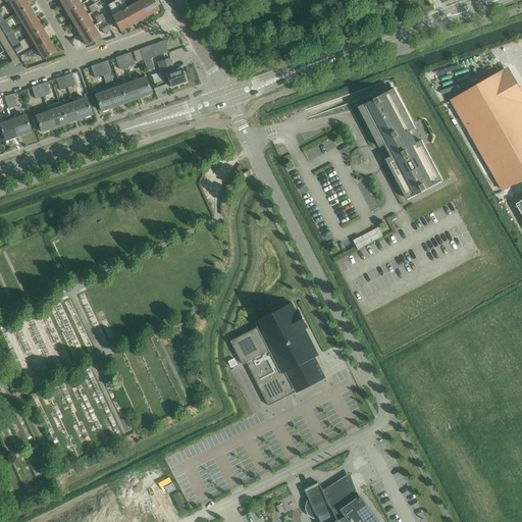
[(29,7),(24,0),(14,0),(10,3),(16,14),(29,7)]
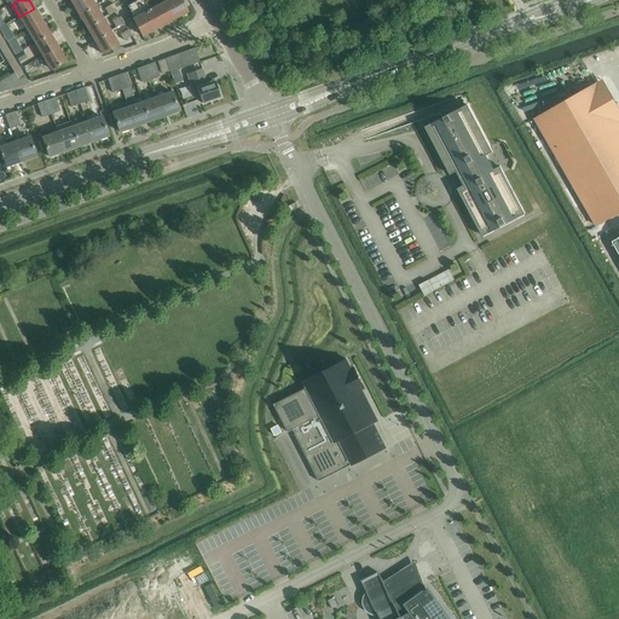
[(96,6),(91,0),(75,0),(71,3),(79,16),(96,6)]
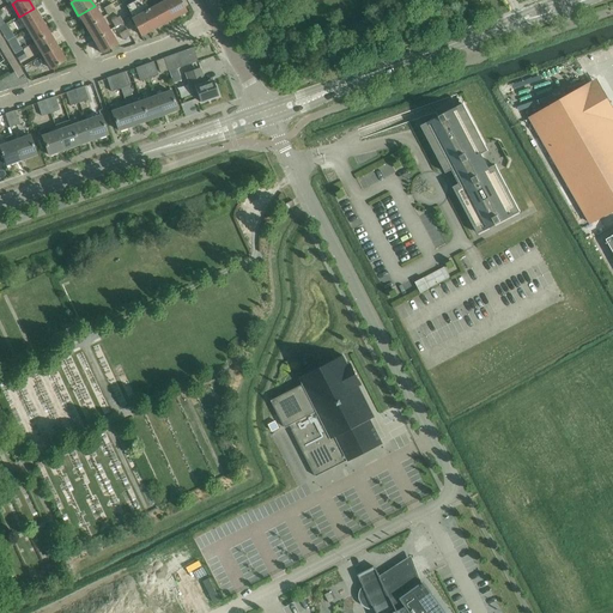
[(141,37),(157,29),(140,0),(138,0),(127,6),(133,18),(132,18),(141,37)]
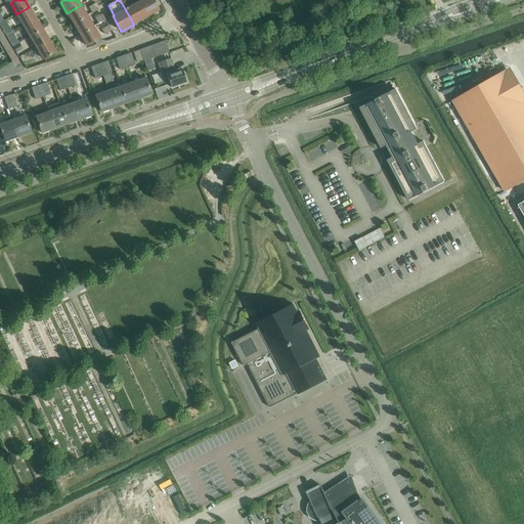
[(120,0),(134,25),(145,17),(137,2),(127,8),(122,0),(120,0)]
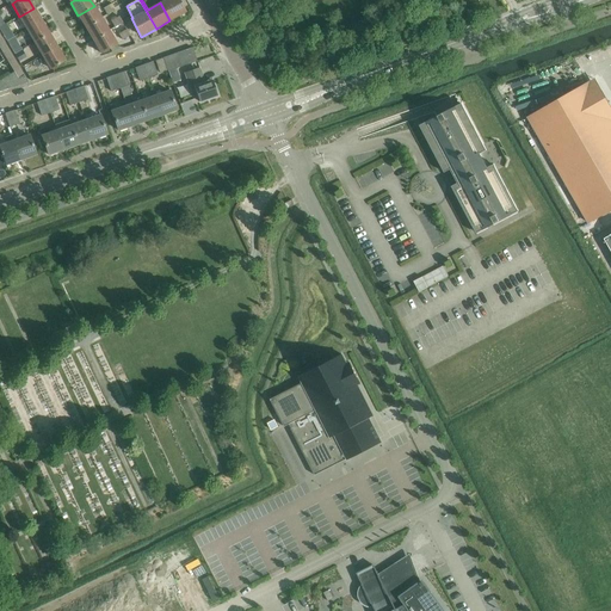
[(170,20),(185,13),(178,0),(165,0),(160,2),(170,20)]
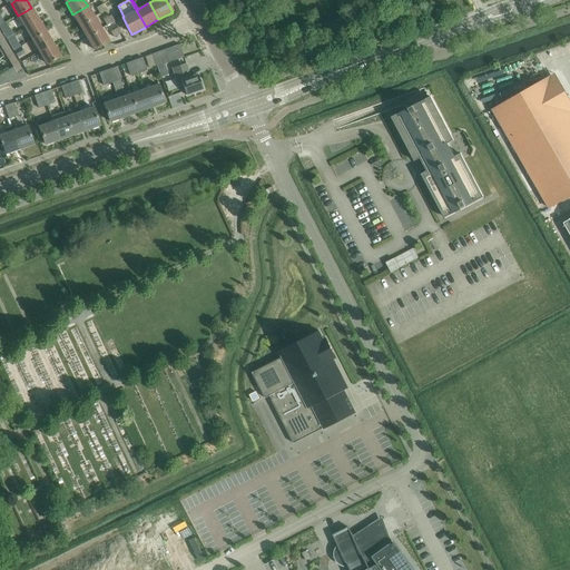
[(107,9),(104,3),(96,8),(99,13),(107,9)]
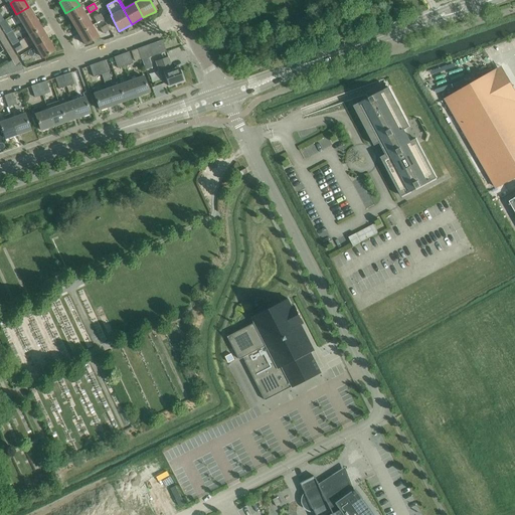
[(86,15),(79,5),(65,13),(71,23),(86,15)]
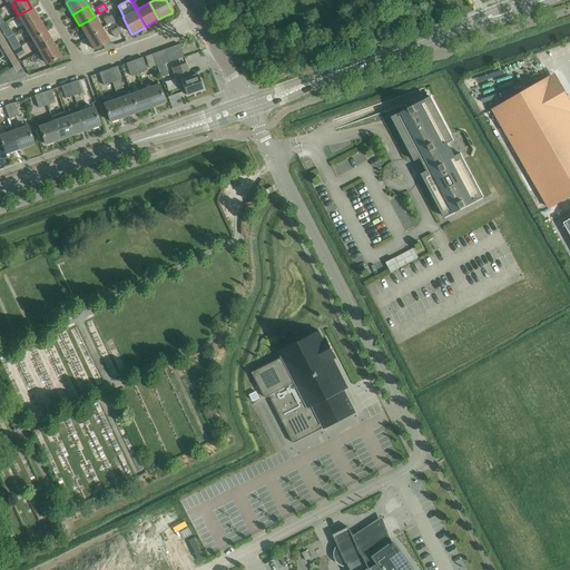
[(39,20),(31,8),(18,16),(26,28),(39,20)]
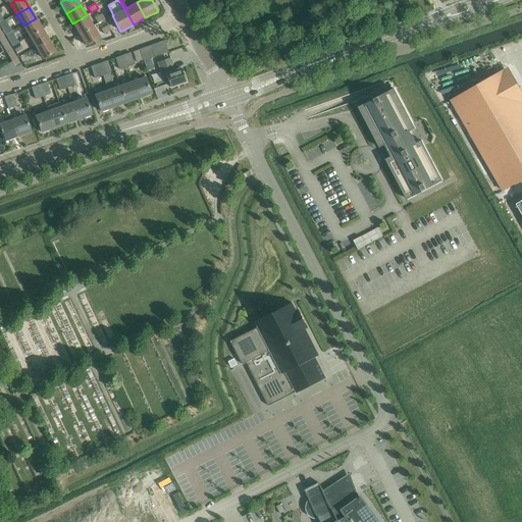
[(105,19),(102,13),(94,18),(97,23),(105,19)]
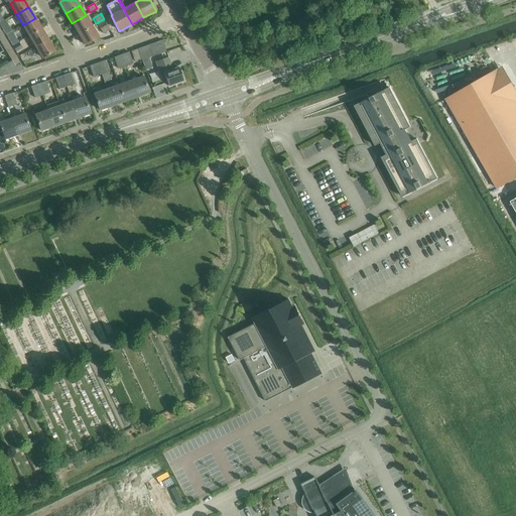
[(92,26),(86,15),(72,23),(79,34),(92,26)]
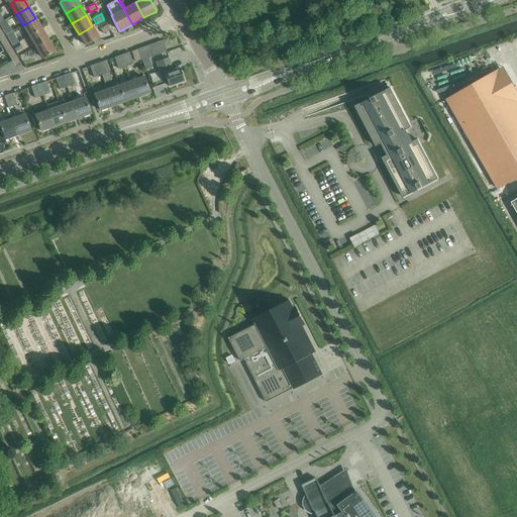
[(42,29),(35,18),(23,25),(29,36),(42,29)]
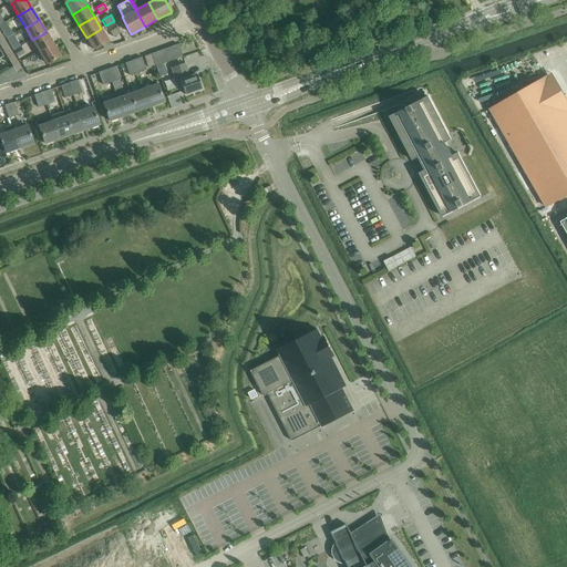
[(4,23),(0,26),(0,28),(3,34),(11,30),(7,23),(4,24),(4,23)]
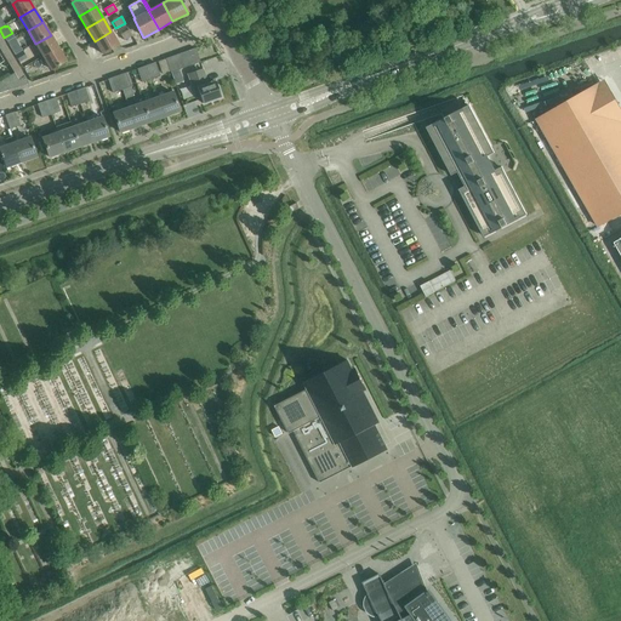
[(125,41),(132,36),(129,30),(121,34),(125,41)]
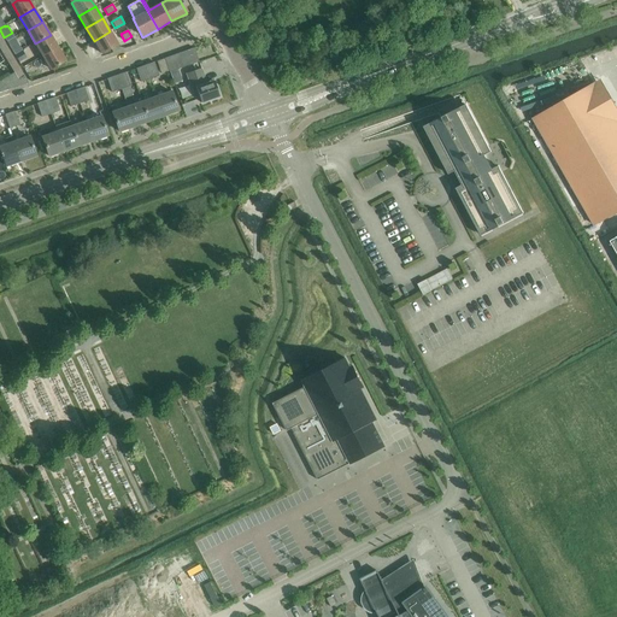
[(118,45),(110,31),(94,41),(101,54),(118,45)]
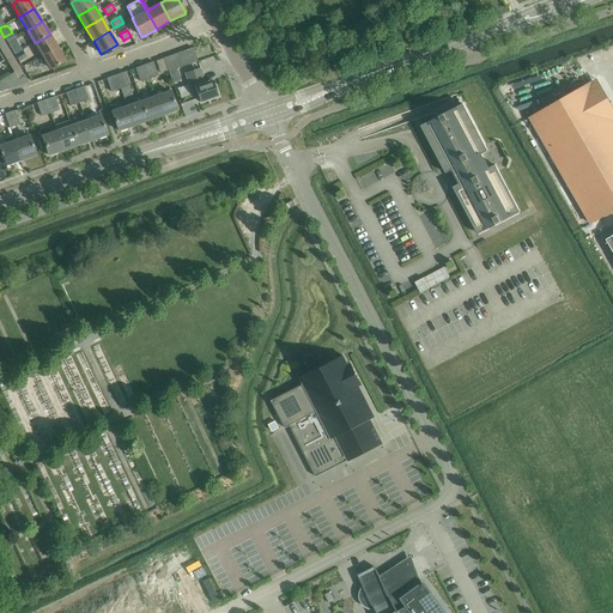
[(58,47),(50,35),(35,43),(43,56),(58,47)]
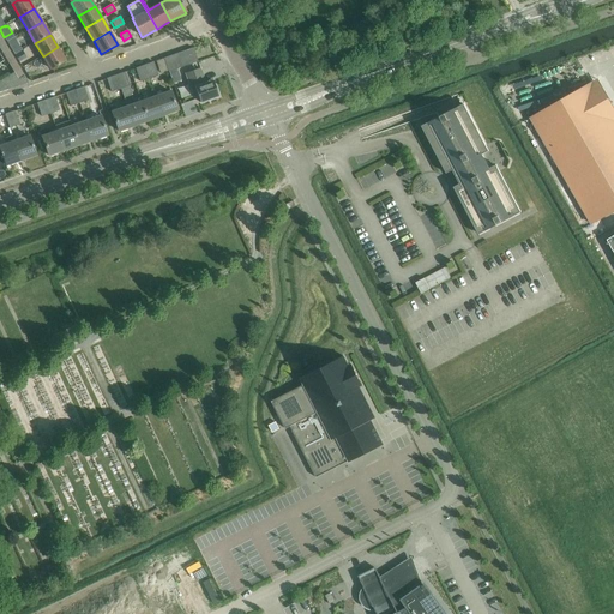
[(0,44),(0,48),(6,59),(12,55),(5,42),(0,44)]
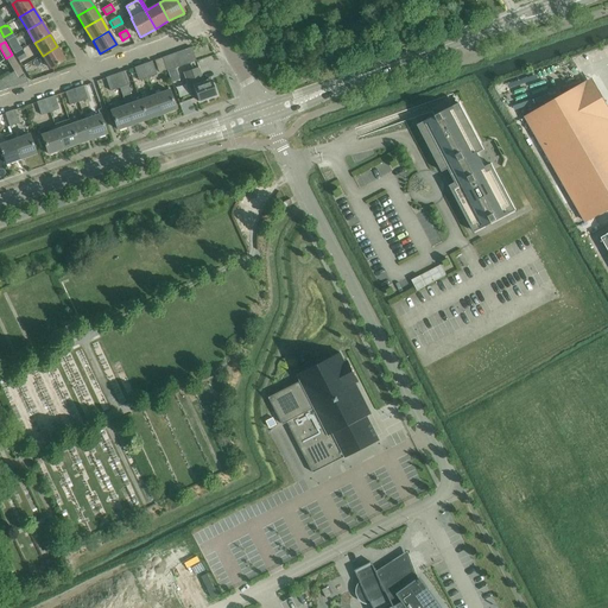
[(17,42),(10,46),(14,52),(21,49),(17,42)]
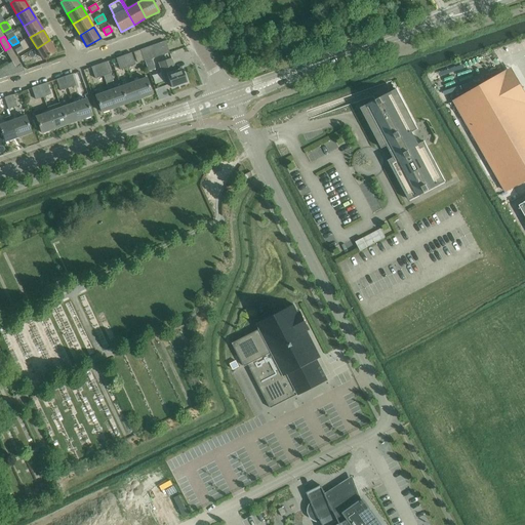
[(56,51),(49,40),(37,48),(44,59),(56,51)]
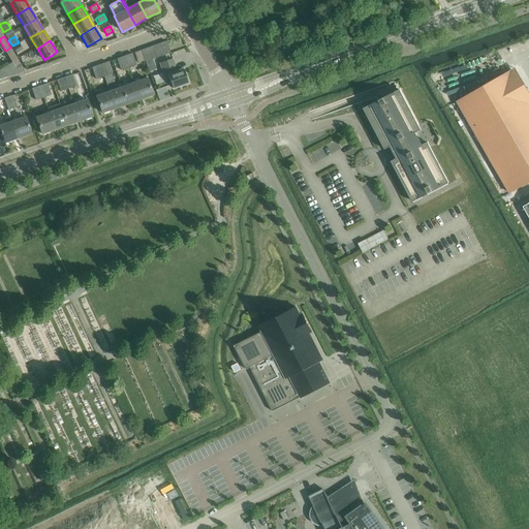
[(166,41),(160,43),(164,55),(170,53),(166,41)]
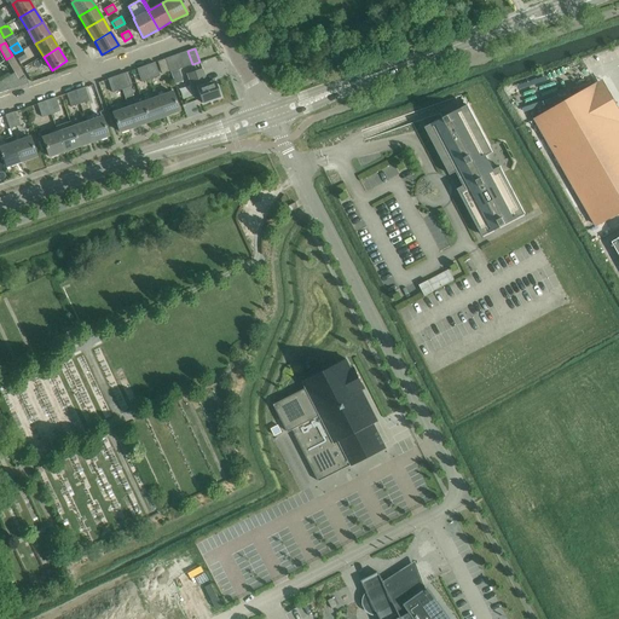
[(187,51),(180,53),(185,67),(192,64),(187,51)]
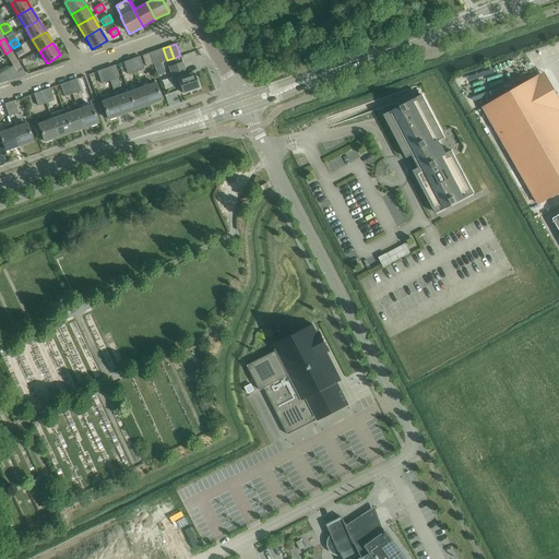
[(20,47),(13,50),(16,57),(23,52),(20,47)]
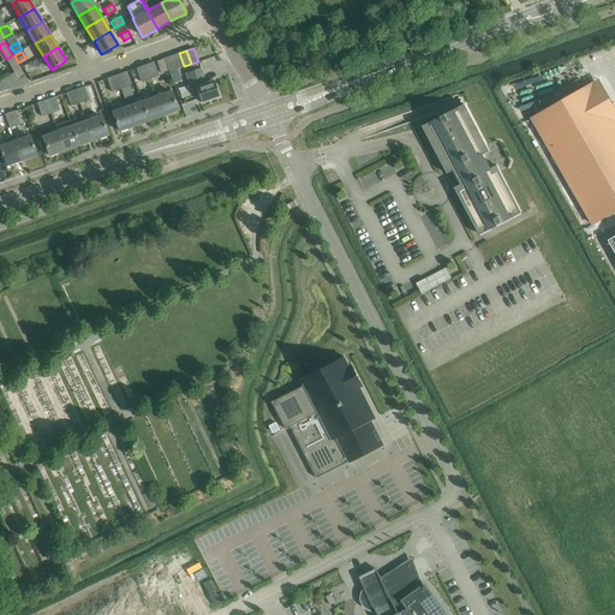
[(179,53),(172,55),(177,70),(184,66),(179,53)]
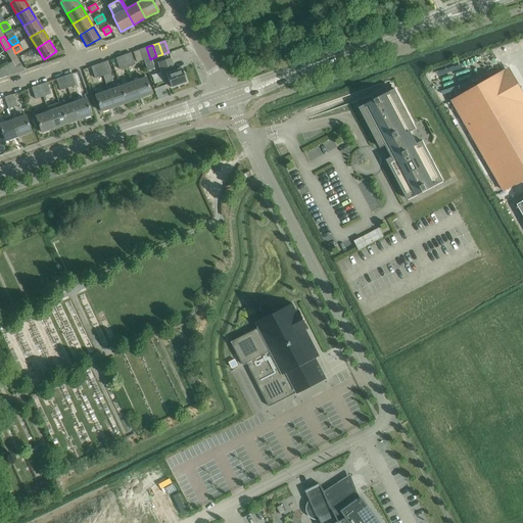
[(5,50),(12,61),(17,58),(10,47),(5,50)]
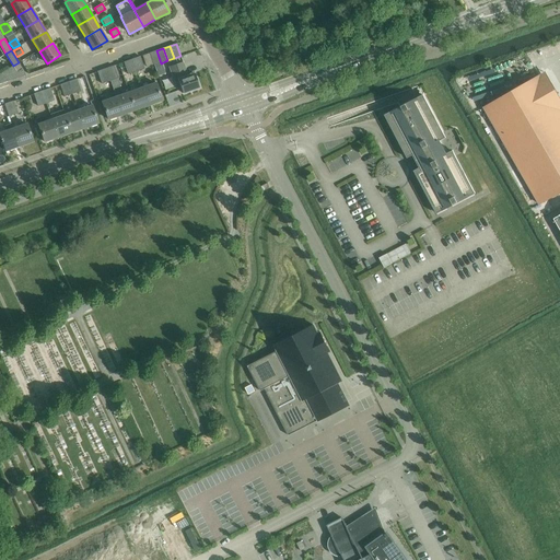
[(161,63),(156,50),(150,53),(154,66),(161,63)]
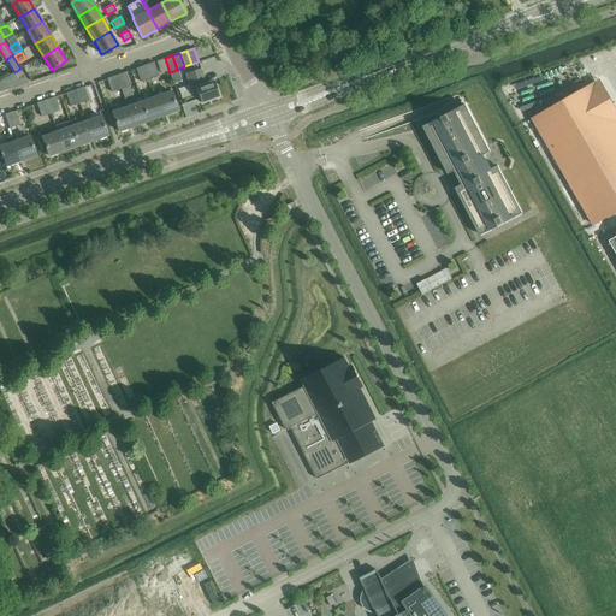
[(159,76),(154,63),(146,65),(150,78),(159,76)]
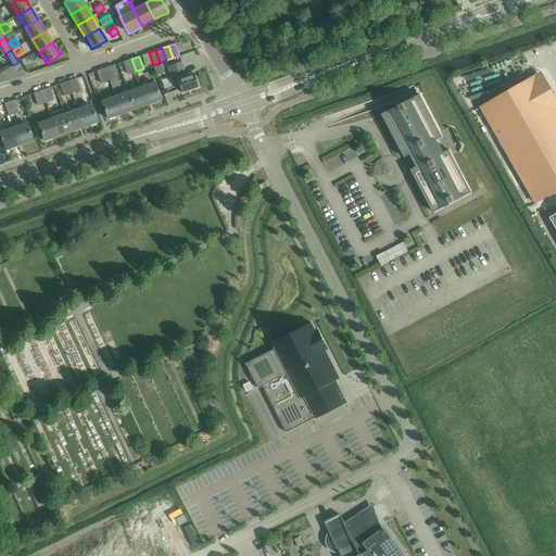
[(128,74),(136,71),(131,59),(124,62),(128,74)]
